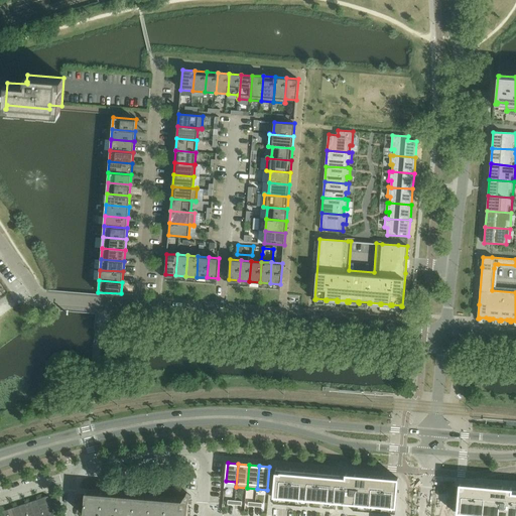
[(276,468),(274,495),(288,497),(302,498),(316,499),(331,500),(344,501),(354,502),(367,503),(381,505),(396,506),(398,478),(393,478),(393,481),(383,481),(370,479),(356,478),(357,475),(355,475),(346,474),(346,477),(341,477),(333,476),(318,475),(290,473),(281,472),(281,468),(276,468)]
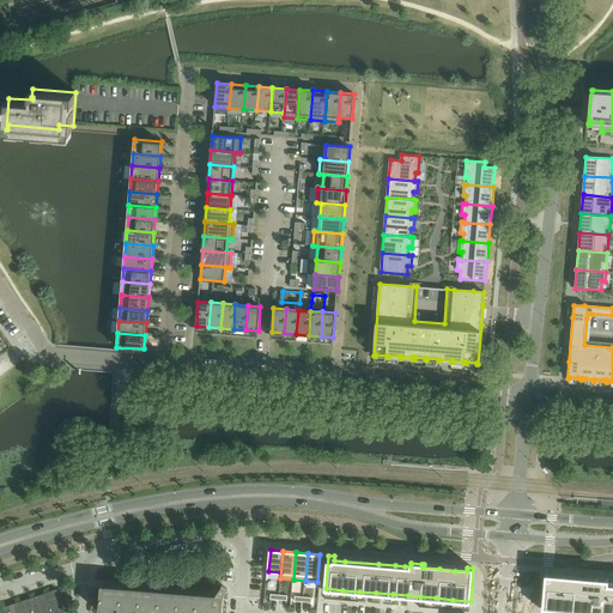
[(546,575),(544,607),(560,610),(577,611),(593,612),(606,612),(612,612),(612,584),(608,584),(608,580),(596,578),(595,583),(580,582),(563,580),(552,578),(552,575),(546,575)]
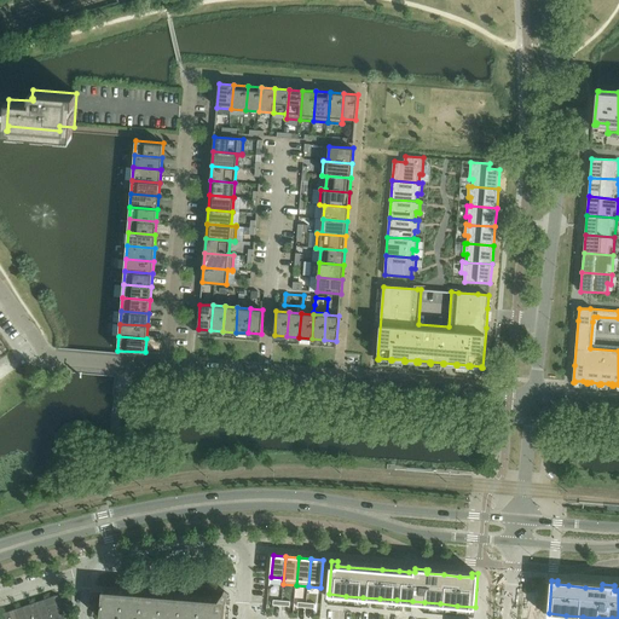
[(100,618),(106,618),(224,618),(225,615),(226,601),(226,600),(230,595),(224,591),(224,593),(221,596),(220,597),(219,600),(125,593),(123,590),(121,593),(104,591),(104,590),(103,590),(103,594),(100,618)]
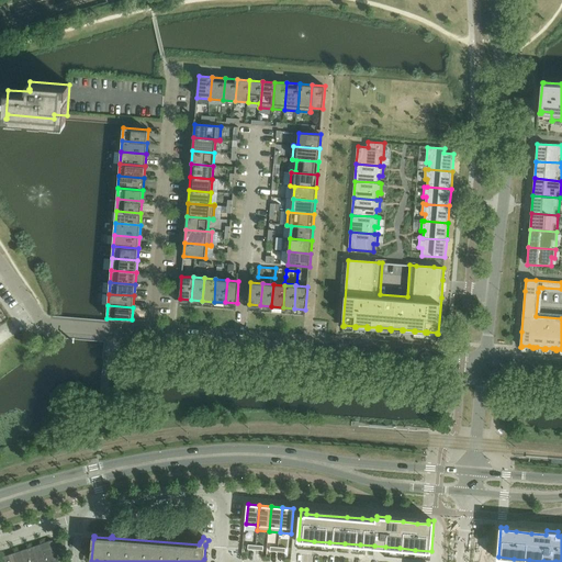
[(0,558),(0,561),(59,561),(52,540),(0,558)]
